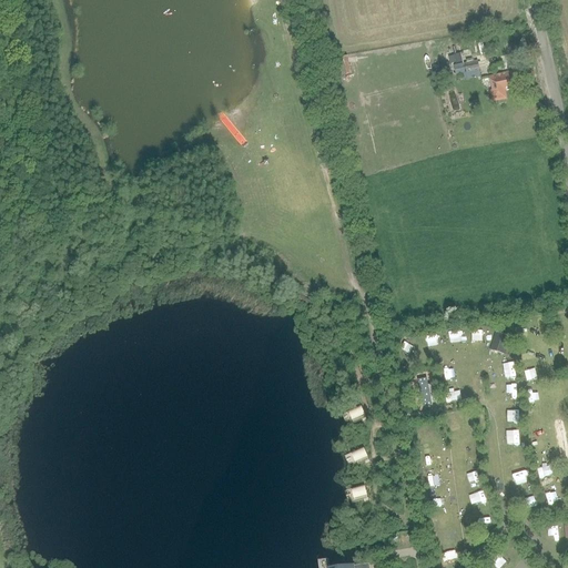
[(464,63),(463,57),(463,56),(463,54),(454,57),(456,64),(453,66),(455,75),(459,74),(463,74),(465,80),(482,77),(479,70),(477,61),(464,63)]
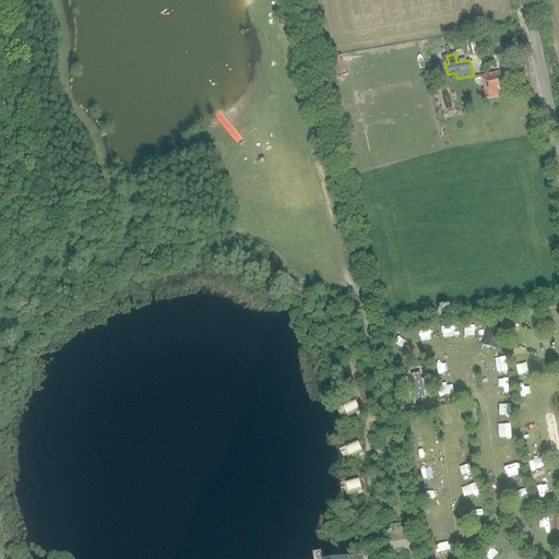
[(345,55),(333,56),(335,75),(347,73),(345,55)]
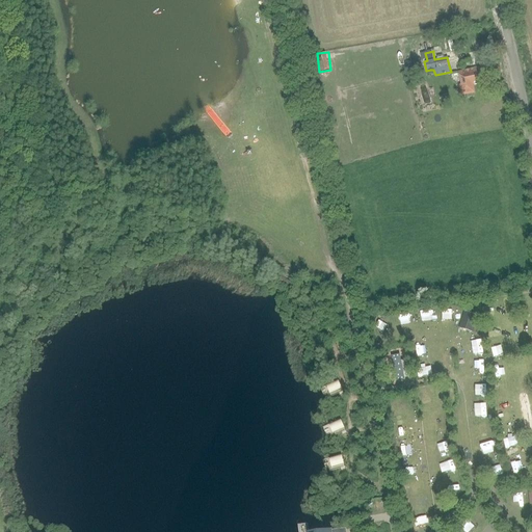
[(472,85),(478,83),(477,80),(488,78),(486,70),(483,71),(482,67),(457,72),(460,84),(458,85),(460,96),(474,92),(472,85)]
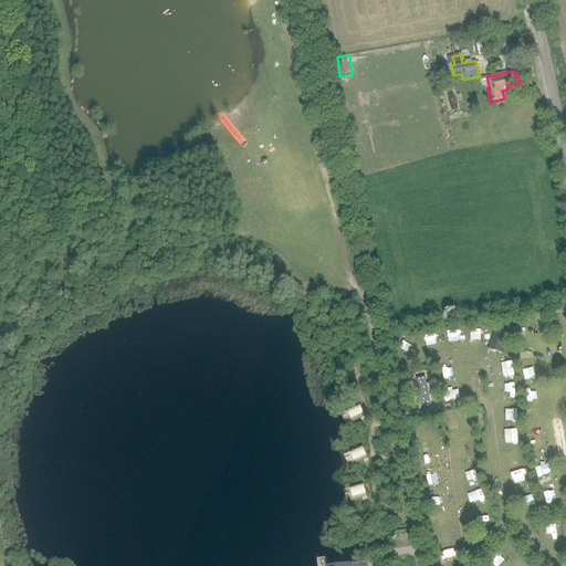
[(509,335),(493,331),(489,345),(503,350),(509,335)]
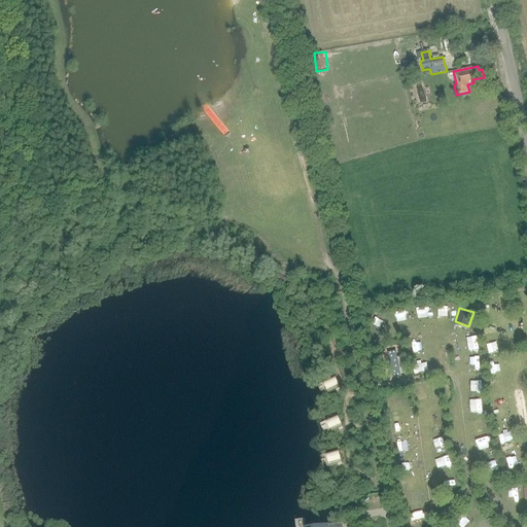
[(395,351),(387,353),(392,378),(400,376),(395,351)]
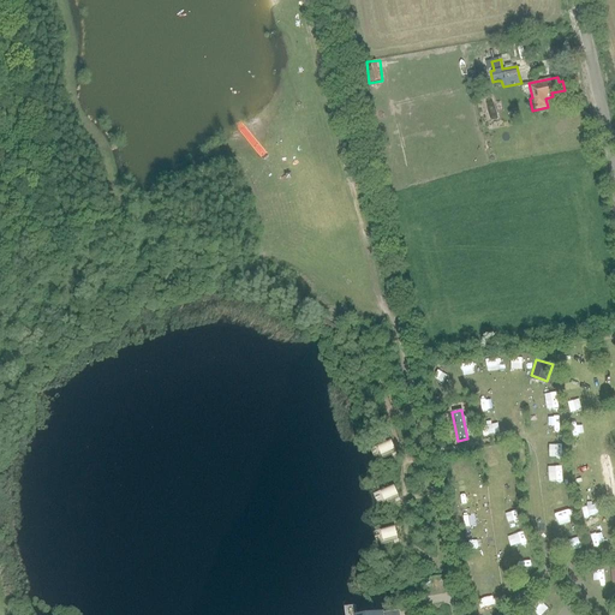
[(381,442),(388,457),(395,453),(388,439),(381,442)]
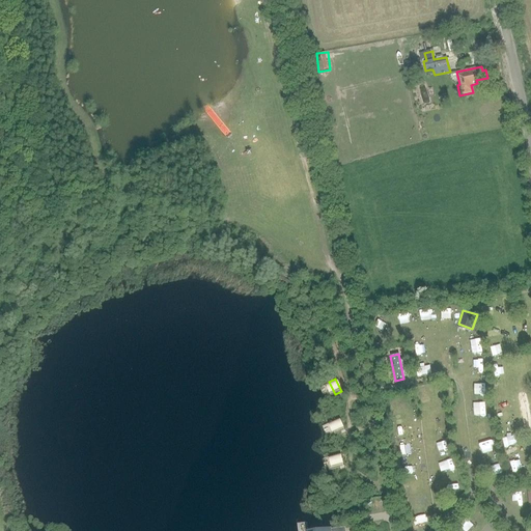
[(507,402),(497,406),(499,415),(509,413),(507,402)]
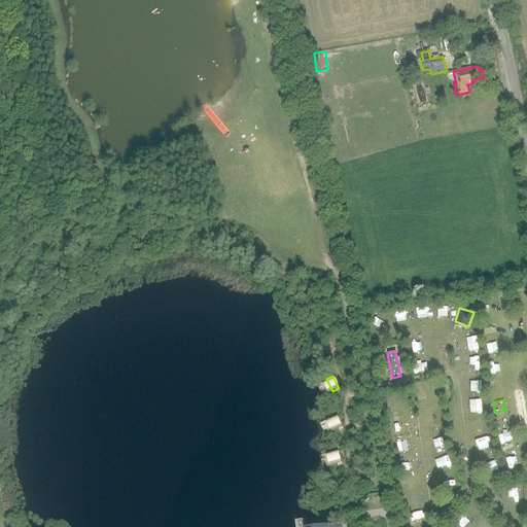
[(325,420),(329,429),(341,423),(337,415),(325,420)]
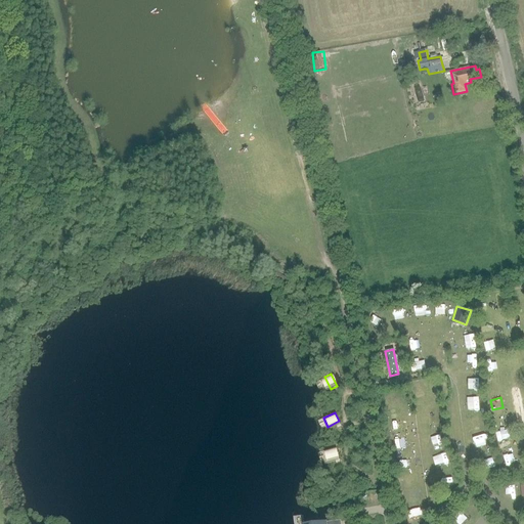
[(329,448),(333,463),(340,461),(336,446),(329,448)]
